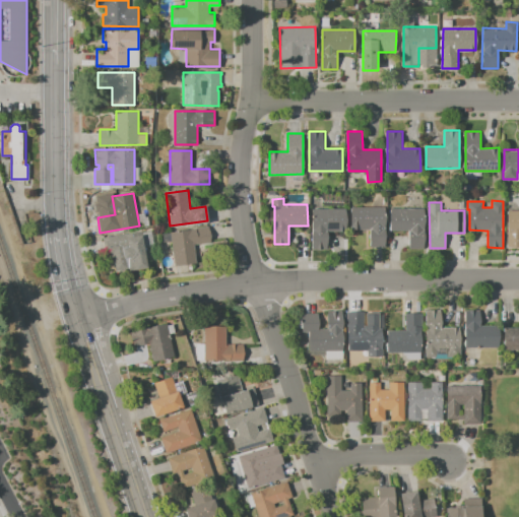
[(385,206),(385,246),(371,247),(371,229),(352,229),(351,206),(385,206)]
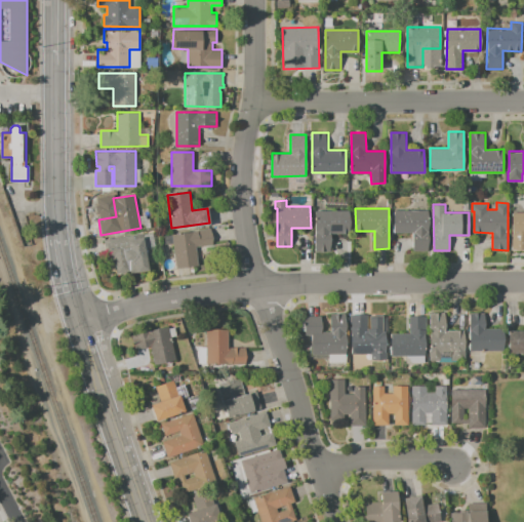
[(349,210),(350,233),(331,233),(331,250),(316,250),(316,210),(349,210)]
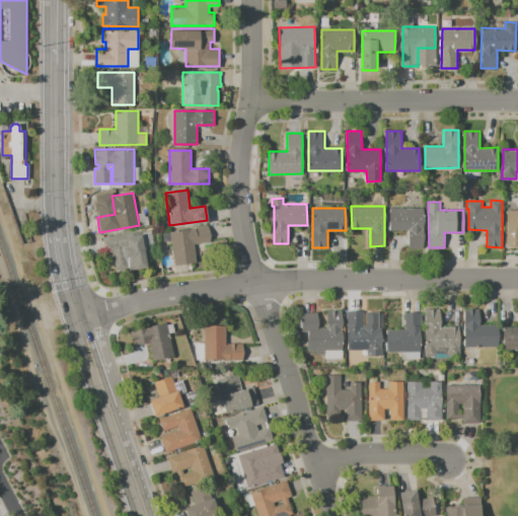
[(423,208),(424,247),(409,247),(409,229),(390,229),(390,208),(423,208)]
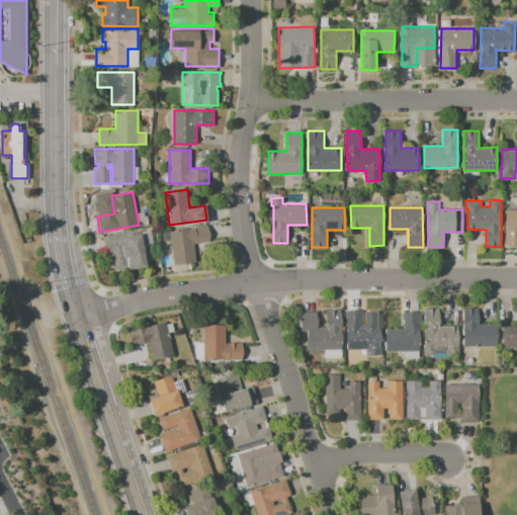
[(516,208),(516,245),(505,245),(505,208),(516,208)]
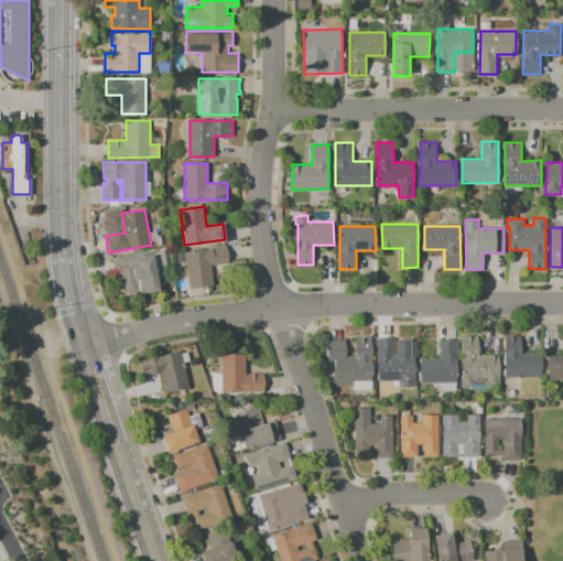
[(190,287),(185,251),(210,248),(210,247),(227,245),(229,262),(210,265),(213,284),(190,287)]
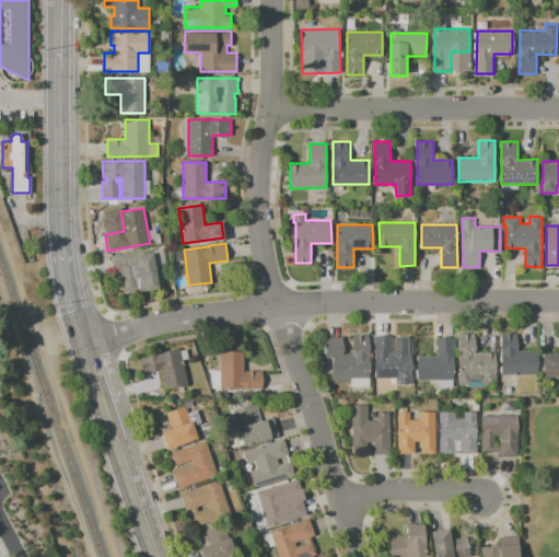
[(153,248),(159,283),(136,288),(132,269),(115,273),(112,256),(153,248)]
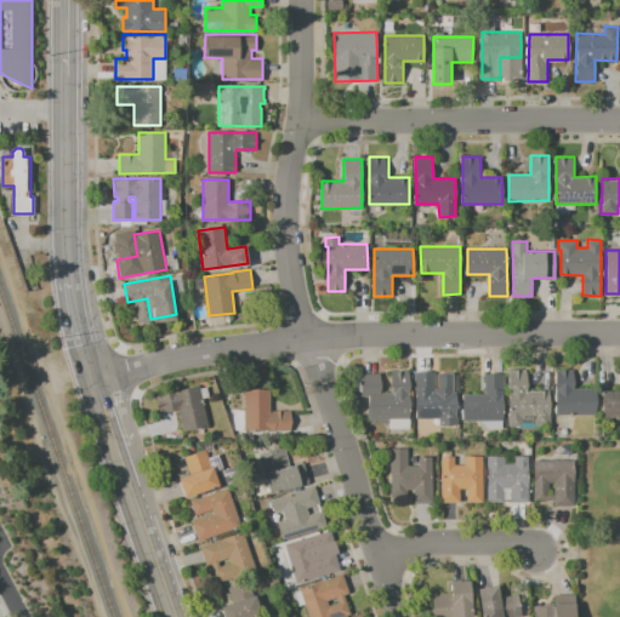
[(551,426),(533,426),(533,424),(508,426),(508,413),(511,413),(508,370),(527,369),(528,390),(550,389),(551,426)]
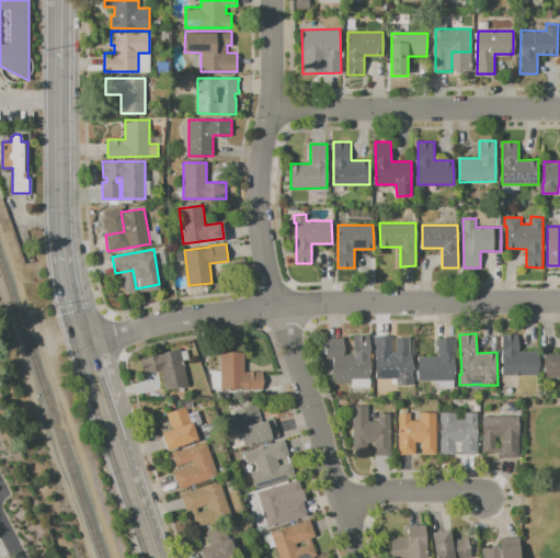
[(539,374),(503,375),(502,334),(520,334),(520,351),(538,351),(539,374)]
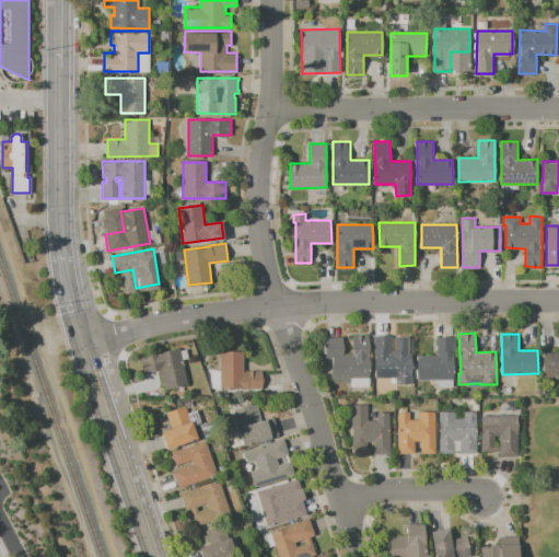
[(370,378),(334,378),(334,357),(326,357),(326,337),(342,337),(344,354),(353,354),(353,335),(369,335),(370,378)]
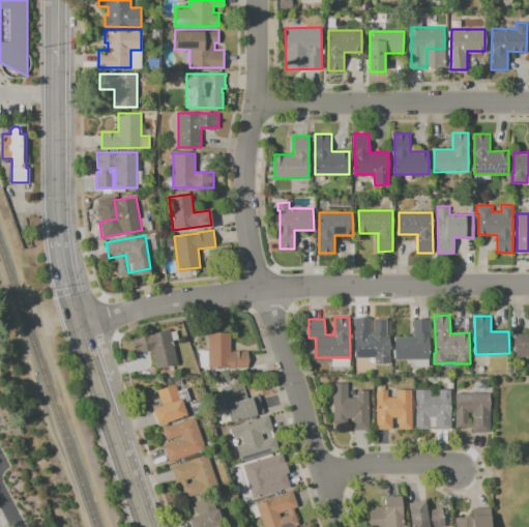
[(390,362),(375,363),(375,357),(355,357),(354,317),(371,317),(372,334),(389,333),(390,362)]
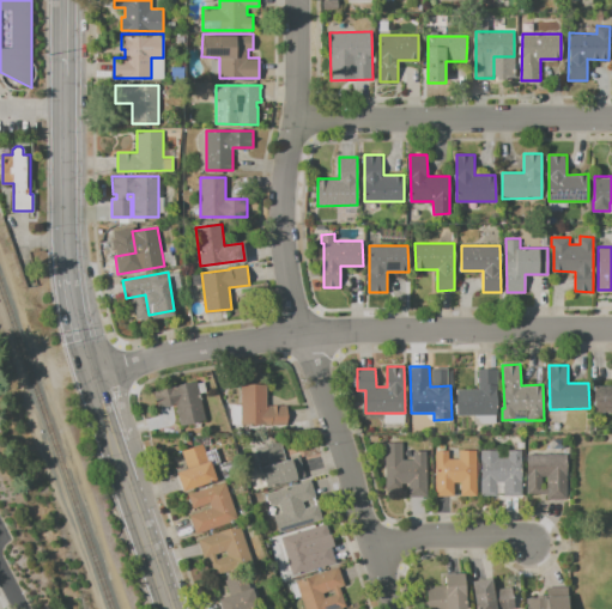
[(496,414),(458,415),(458,389),(479,389),(479,369),(496,369),(496,414)]
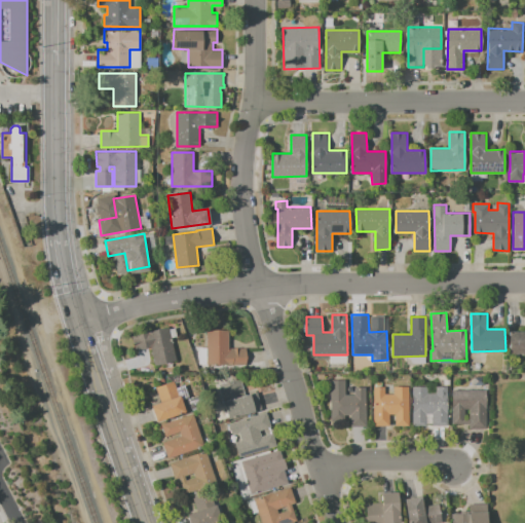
[(177,360),(155,365),(151,346),(136,350),(133,335),(169,327),(177,360)]
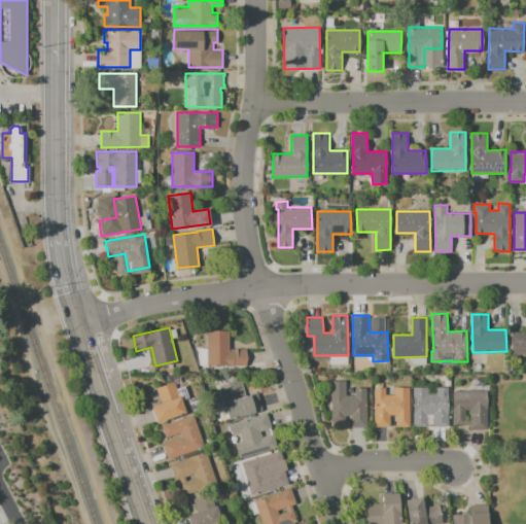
[(208,364),(208,330),(230,330),(230,348),(247,348),(247,365),(233,365),(233,364),(208,364)]
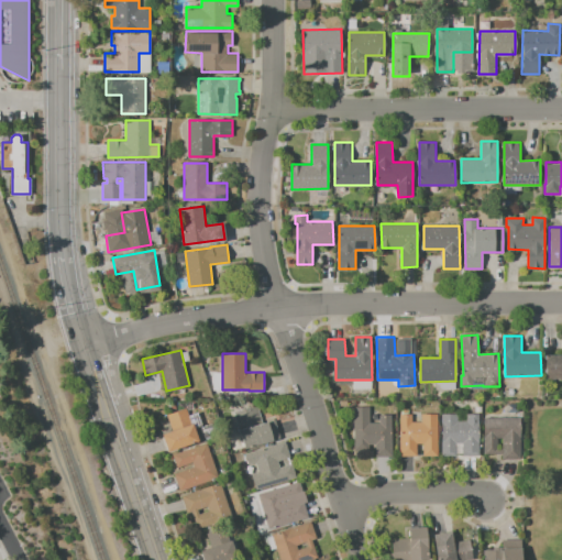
[(561,379),(547,379),(547,355),(561,354),(561,379)]
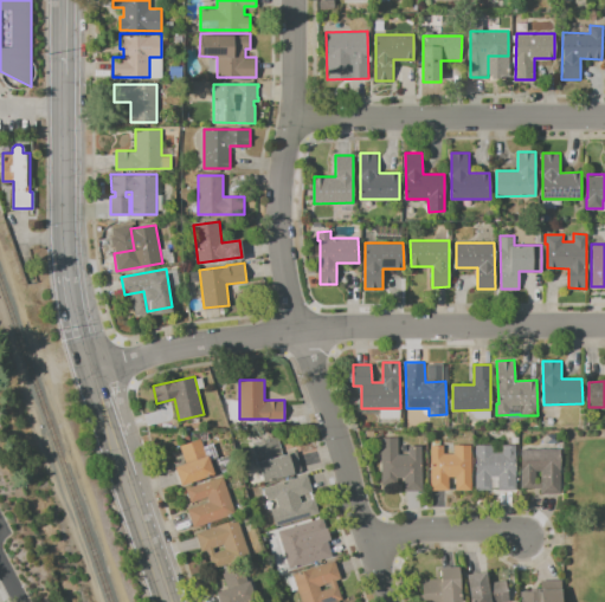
[(263,480),(252,441),(278,434),(283,453),(296,450),(302,470),(263,480)]
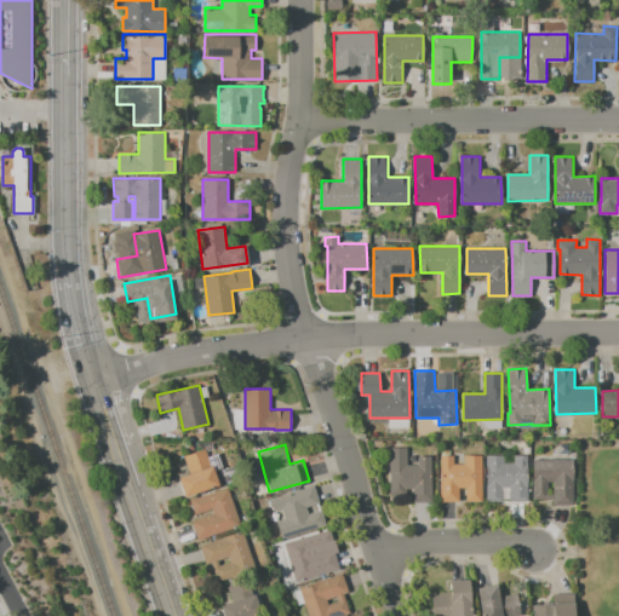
[(391,496),(390,447),(407,447),(408,464),(418,464),(418,455),(431,455),(433,501),(414,501),(413,488),(406,488),(406,495),(391,496)]
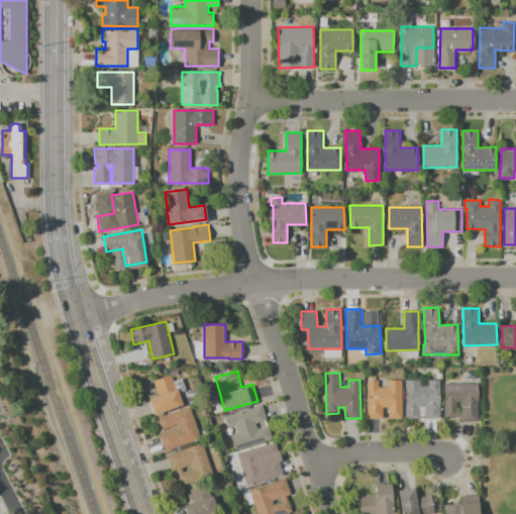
[(183,404),(155,414),(148,399),(159,395),(153,380),(171,374),(176,389),(177,389),(183,404)]
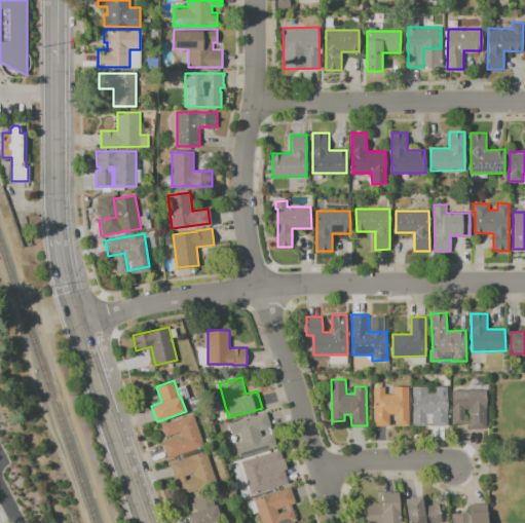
[(374,425),(374,386),(385,386),(385,394),(394,394),(394,386),(409,386),(409,425),(396,425),(396,413),(389,413),(389,425),(374,425)]
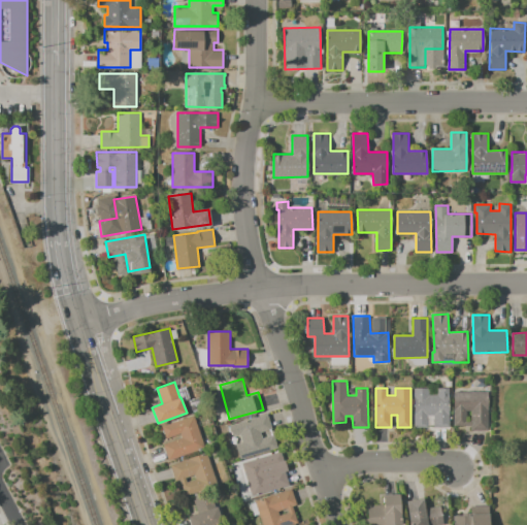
[(414,427),(415,388),(429,388),(429,394),(437,394),(437,388),(450,388),(450,426),(434,426),(434,415),(427,415),(427,427),(414,427)]
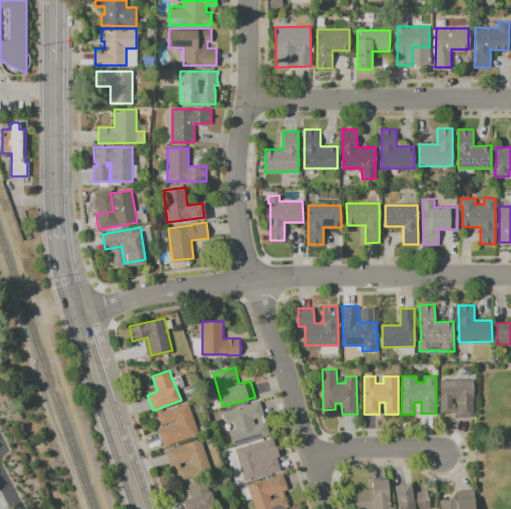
[(473,379),(473,417),(457,417),(457,412),(440,412),(440,379),(473,379)]
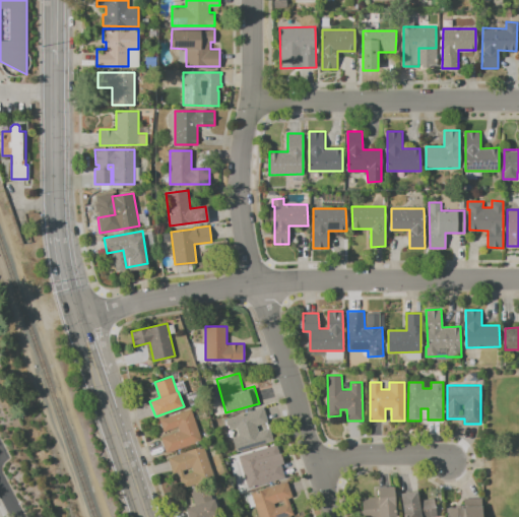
[(226,418),(264,407),(268,422),(257,425),(259,431),(270,428),(273,440),(237,451),(233,437),(240,435),(237,427),(230,429),(226,418)]
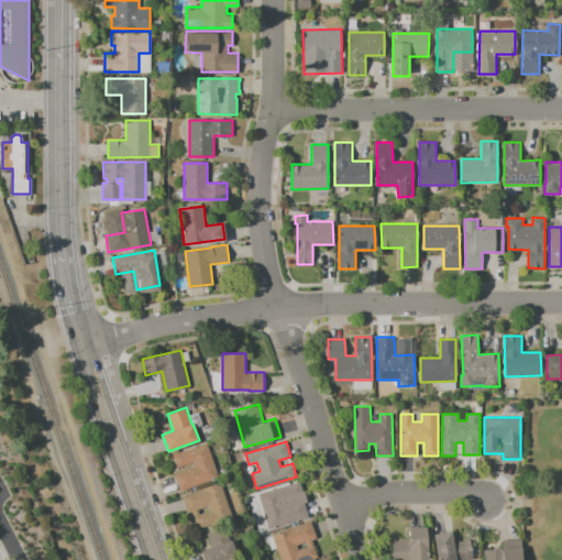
[(219,478),(179,491),(174,473),(194,467),(193,461),(177,467),(173,453),(207,442),(219,478)]
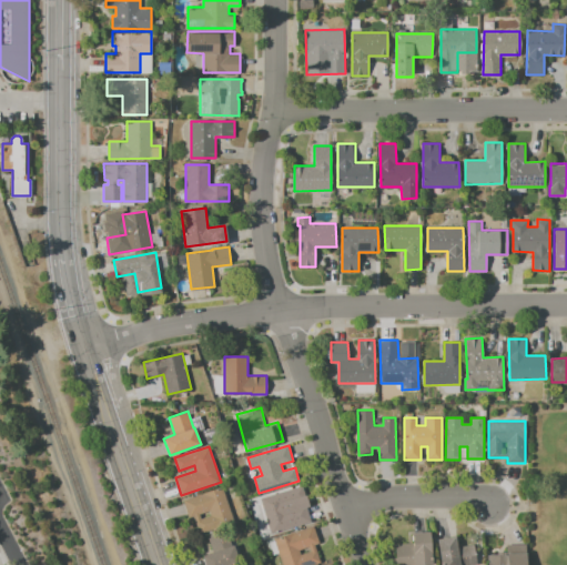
[(222,486),(234,521),(200,533),(194,515),(189,517),(183,500),(222,486)]
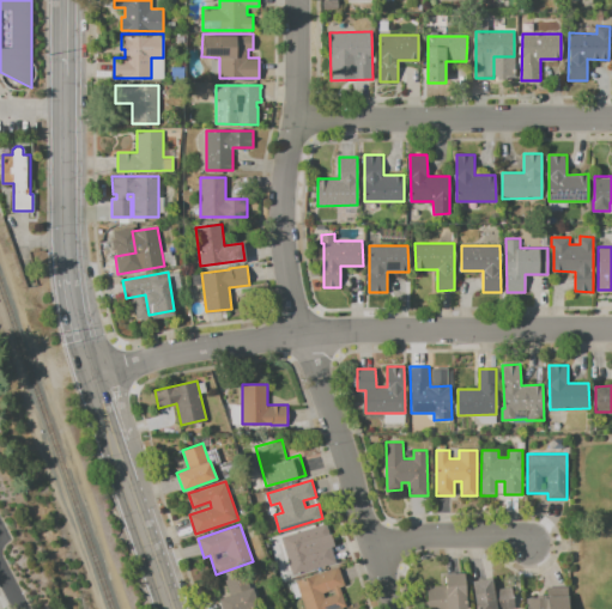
[(282,536),(319,525),(323,540),(307,544),(308,549),(331,542),(335,561),(294,574),(282,536)]
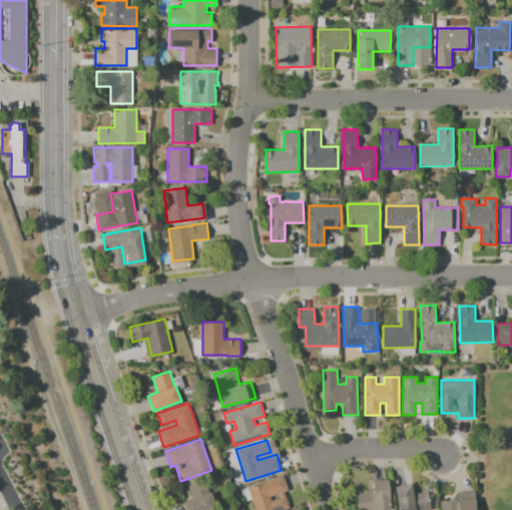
[(285,491),(290,507),(281,509),(256,509),(247,487),(284,474),(289,489),(285,491)]
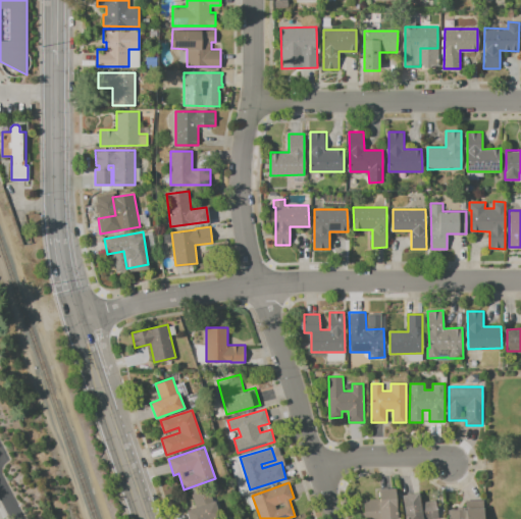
[(220,516),(211,518),(189,518),(186,510),(196,506),(192,492),(208,486),(213,502),(215,501),(220,516)]
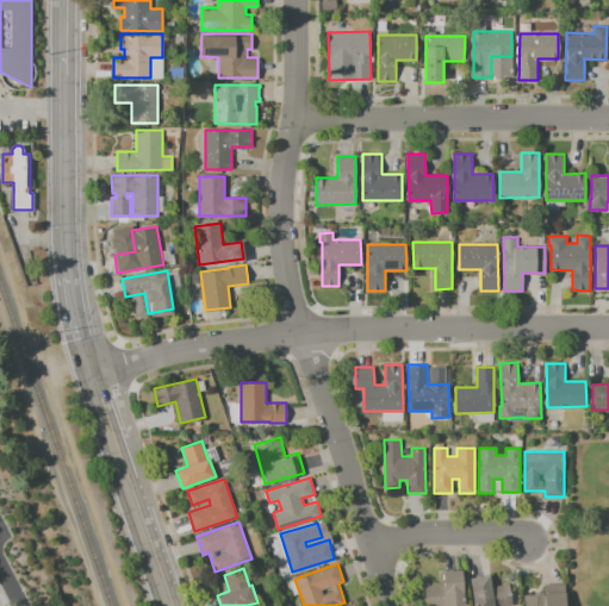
[(461,569),(464,605),(446,605),(426,605),(426,583),(443,582),(442,572),(461,569)]
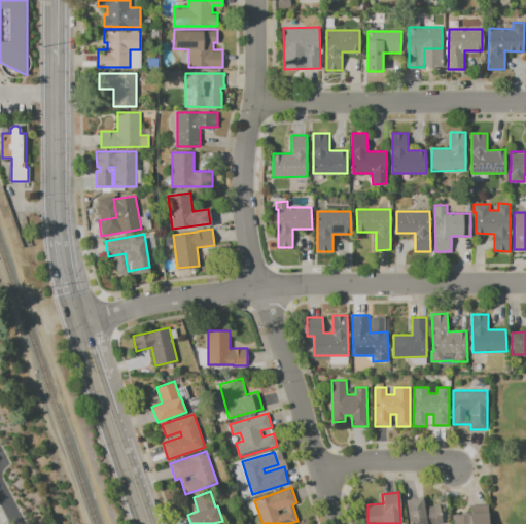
[(409,523),(406,499),(423,496),(424,507),(440,504),(443,523),(434,523),(409,523)]
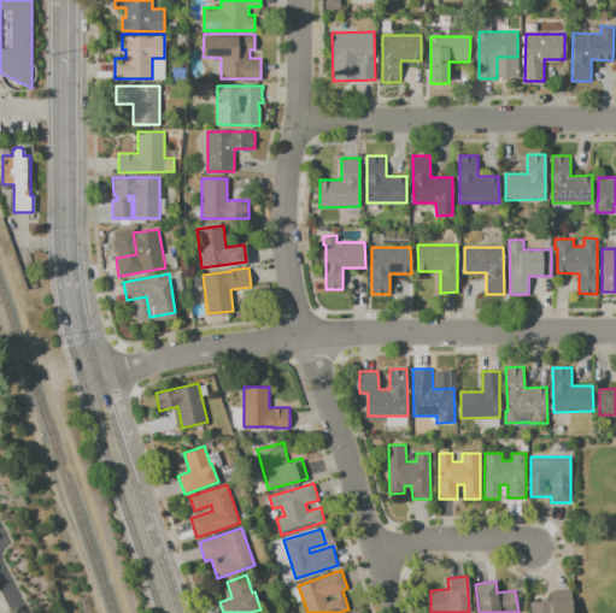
[(572,612),(531,612),(531,605),(551,603),(551,590),(572,590),(572,612)]
